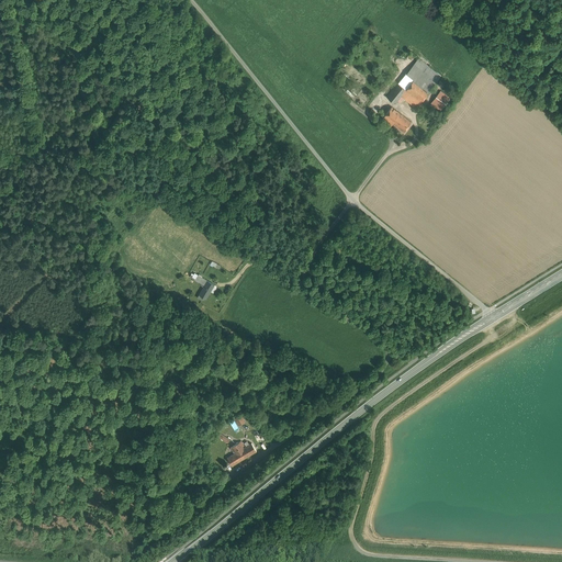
[(440,77),(418,58),(411,69),(417,75),(428,83),(433,78),(437,81),(440,77)]
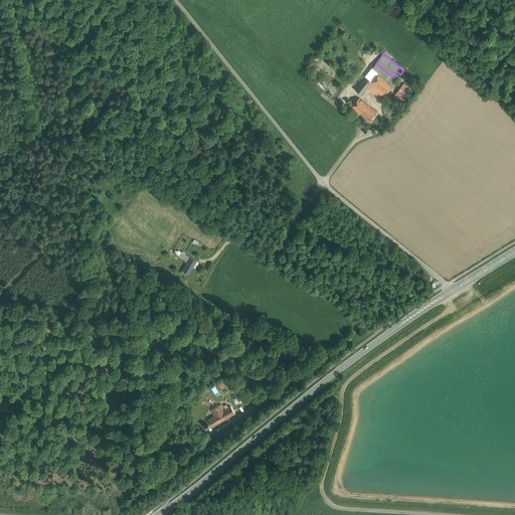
[(365,75),(354,89),(362,95),(366,90),(368,88),(382,68),(376,63),(365,76),(365,75)]
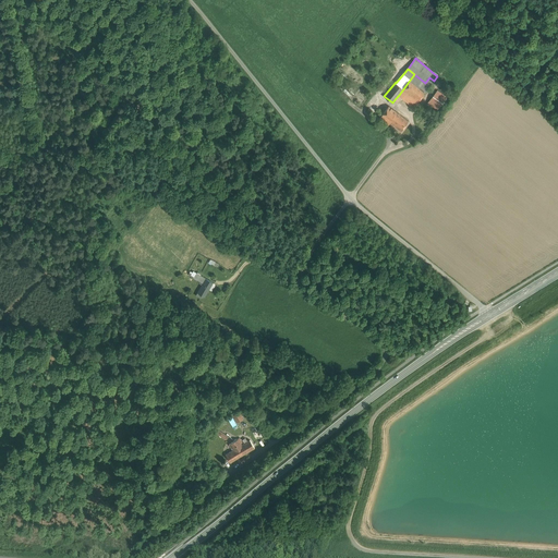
[(425,83),(414,74),(399,95),(402,98),(402,97),(408,92),(415,99),(417,101),(434,81),(429,77),(425,83)]
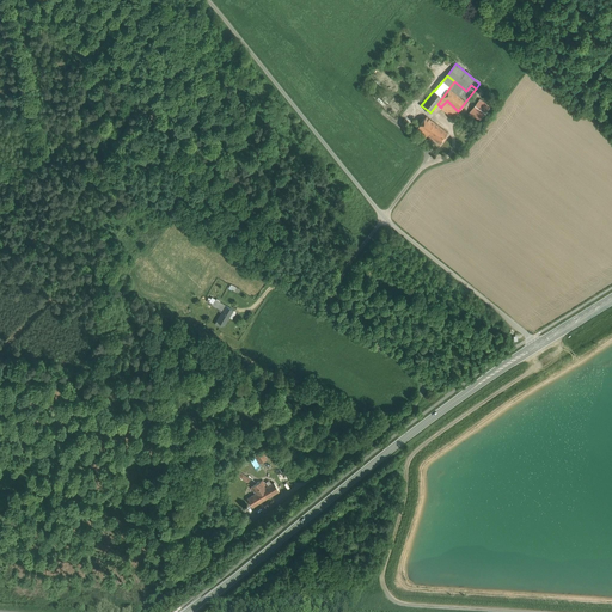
[(456,109),(447,101),(441,106),(451,115),(456,109)]
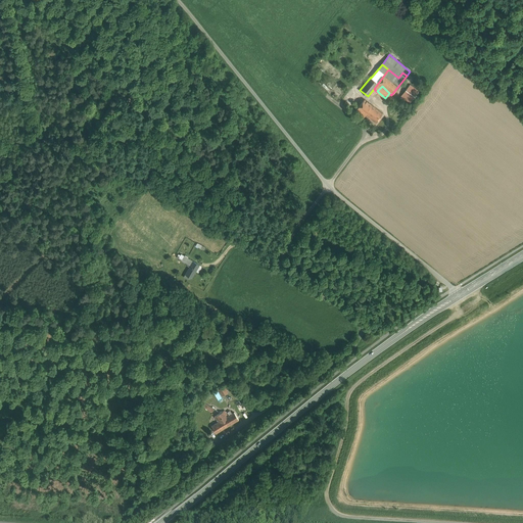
[(418,93),(408,86),(400,96),(411,103),(418,93)]
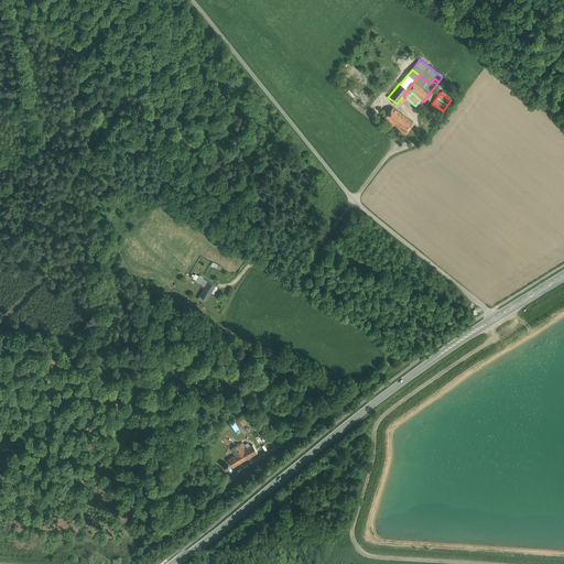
[(393,107),(382,120),(391,128),(394,123),(402,114),(393,107)]
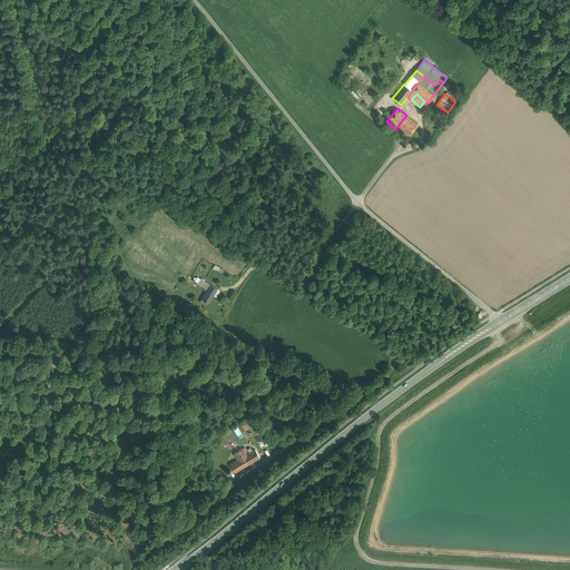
[(416,124),(406,115),(399,125),(410,134),(416,124)]
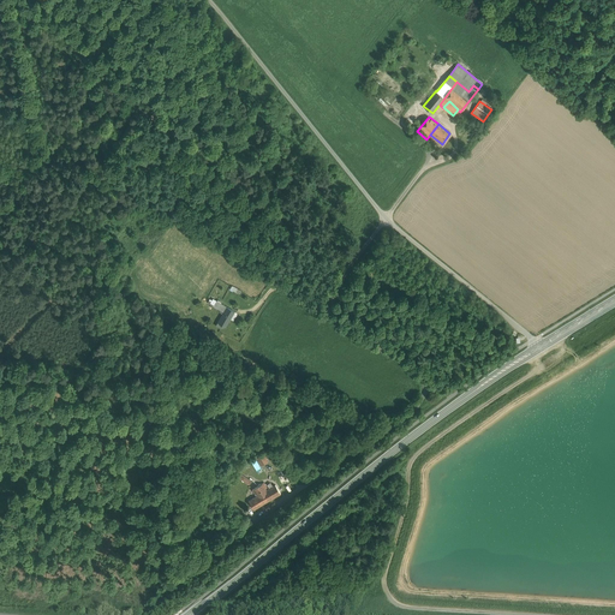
[(227,308),(213,299),(210,304),(224,312),(227,308)]
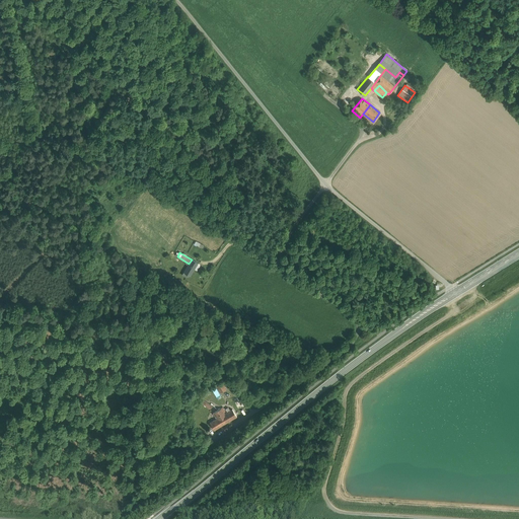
[(198,263),(192,260),(189,264),(183,272),(189,275),(190,276),(198,263)]
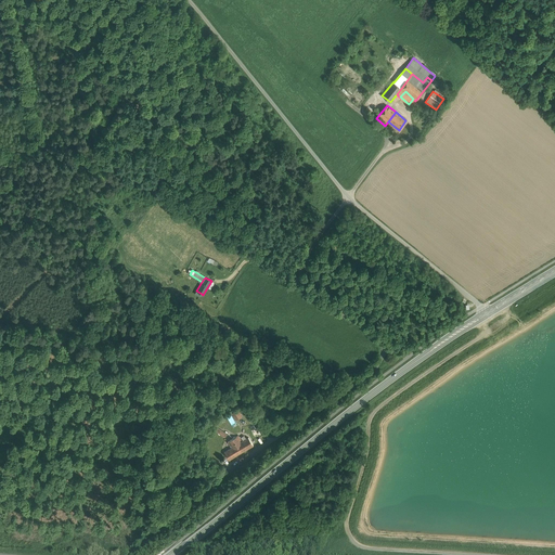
[(242,417),(239,411),(232,414),(235,421),(242,417)]
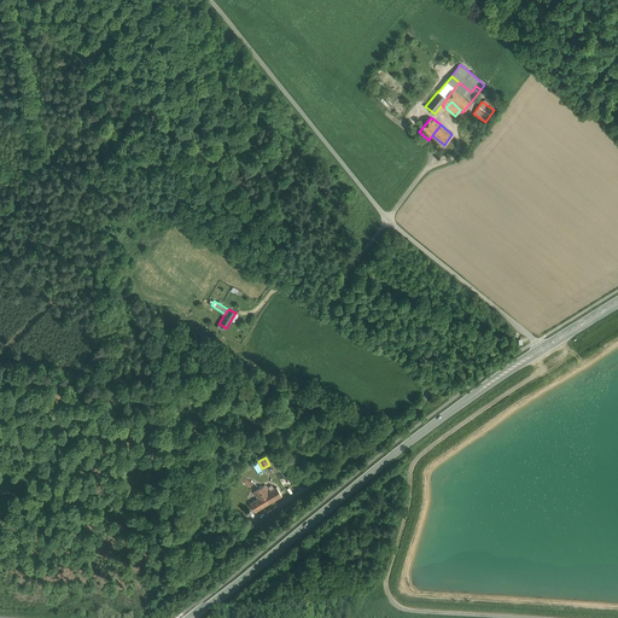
[(242,477),(239,481),(250,488),(252,485),(242,477)]
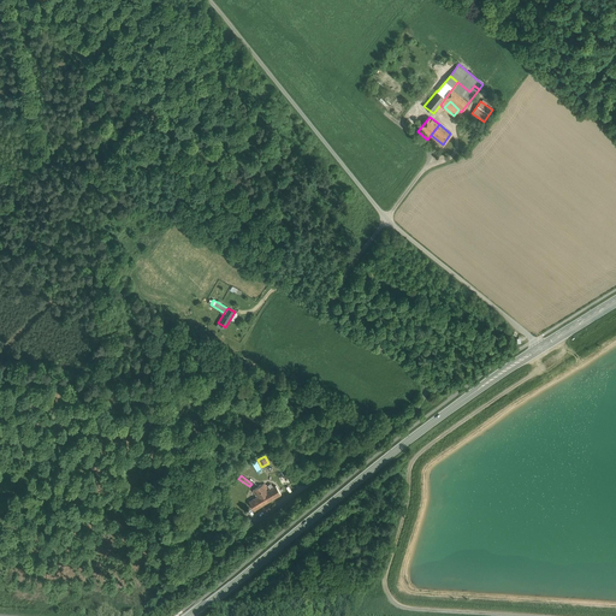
[(265,485),(253,492),(255,497),(256,496),(258,498),(267,492),(266,491),(266,490),(267,490),(265,485)]
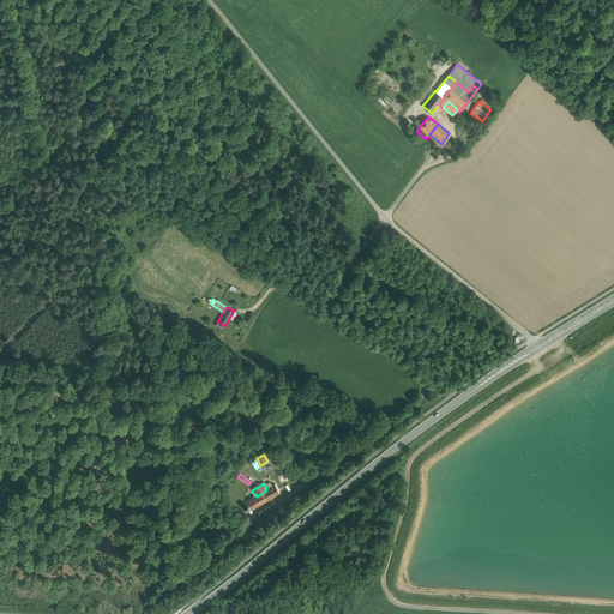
[(266,491),(257,497),(248,501),(253,511),(281,494),(275,486),(266,491)]
